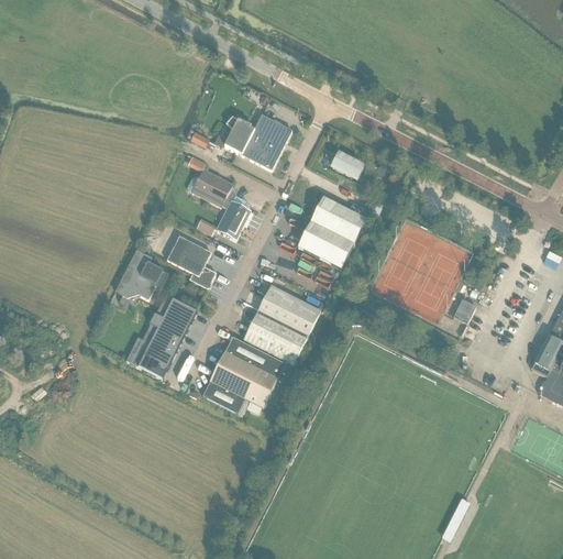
[(241,153),(272,170),(291,129),(262,113),(254,129),(251,127),(251,124),(232,116),(227,122),(233,129),(224,145),(238,152),(238,151),(242,153),(241,153)]
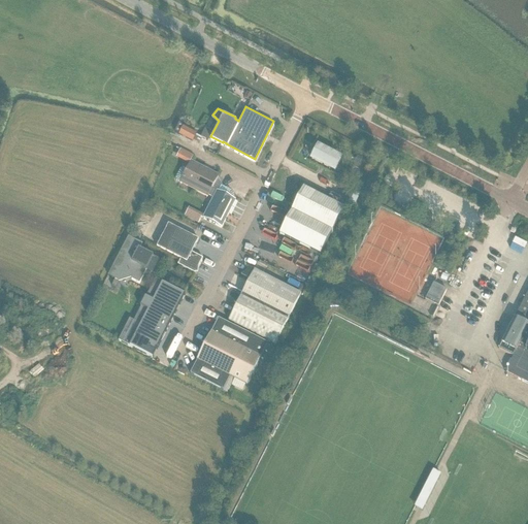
[(183,122),(179,118),(174,127),(192,137),(196,129),(183,122)]
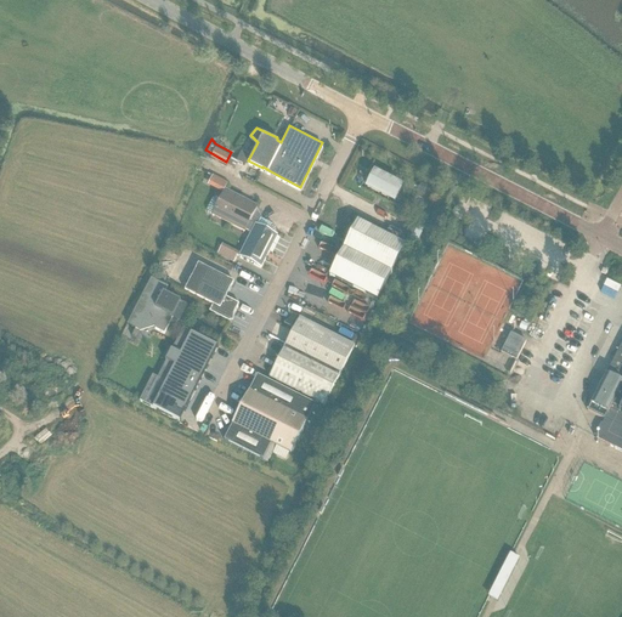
[(242,143),(238,152),(248,157),(252,148),(242,143)]
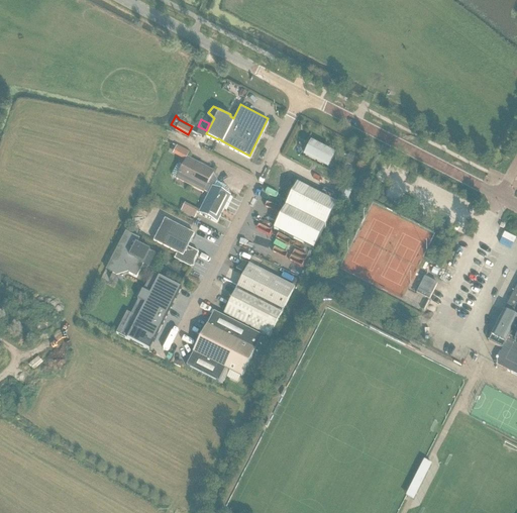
[(328,164),(333,151),(311,140),(305,151),(328,164)]
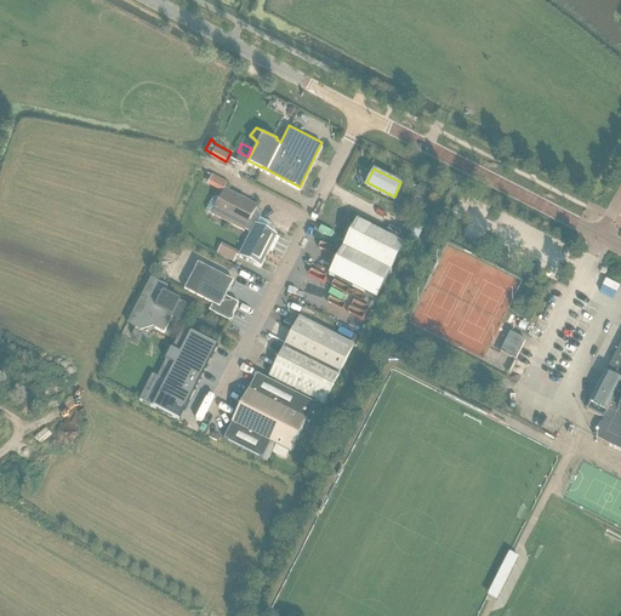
[(243,195),(226,187),(221,195),(215,193),(212,193),(206,205),(208,207),(211,210),(244,226),(251,228),(239,252),(260,263),(277,231),(273,229),(274,224),(272,220),(260,215),(257,221),(255,220),(255,221),(249,217),(255,204),(241,198),(243,195)]
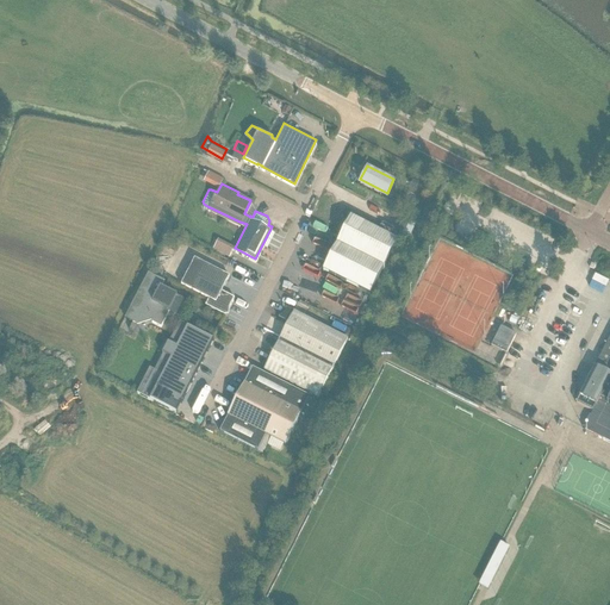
[(323,267),(369,291),(398,236),(350,212),(323,267)]
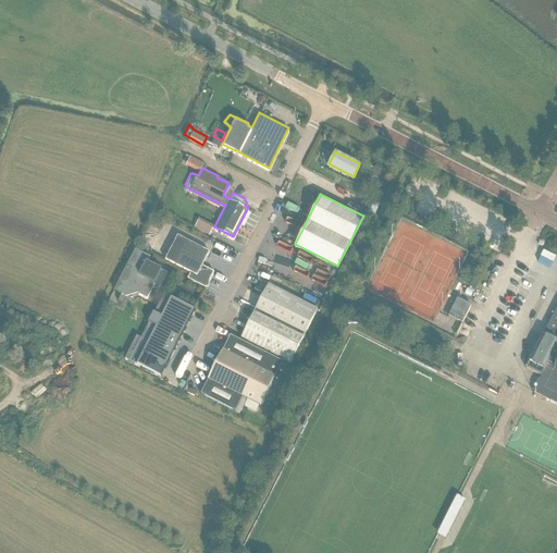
[(143,235),(151,240),(161,221),(152,217),(143,235)]
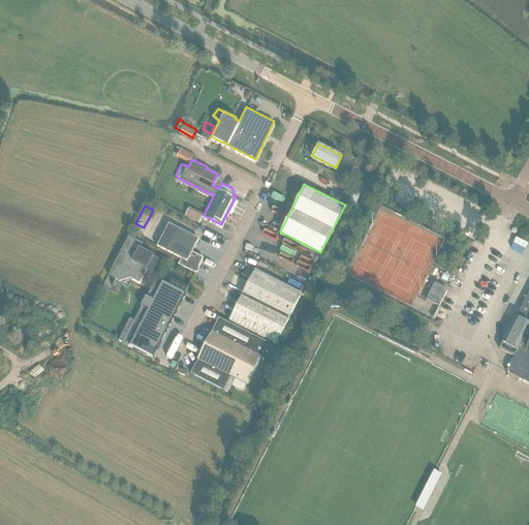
[(178,261),(195,271),(204,255),(192,249),(198,237),(168,221),(157,244),(181,256),(178,261)]
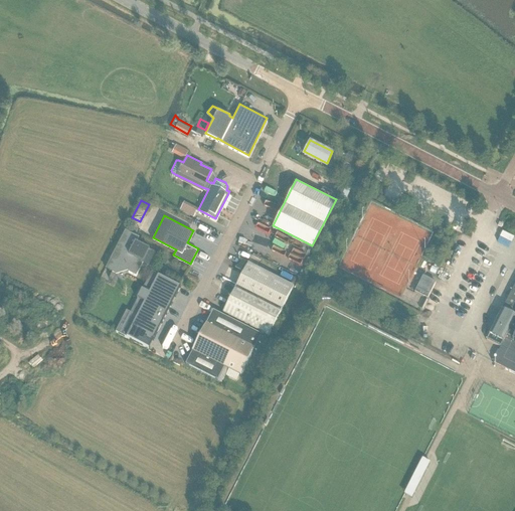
[(127,269),(136,274),(143,260),(148,262),(154,249),(136,240),(139,234),(132,231),(109,276),(113,278),(116,272),(127,269)]
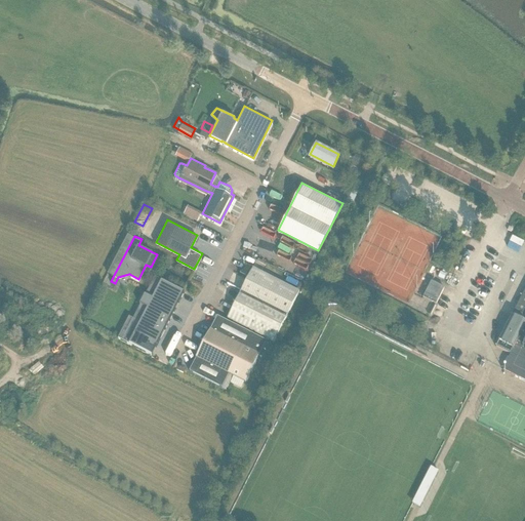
[(290,248),(284,256),(296,265),(301,255),(290,248)]
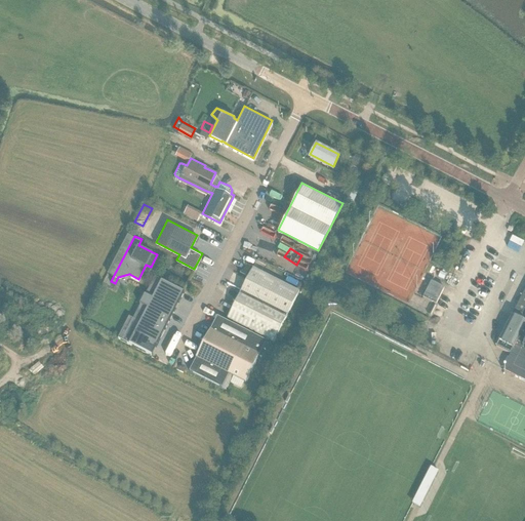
[(227,315),(274,338),(299,288),(252,265),(252,266),(248,263),(243,273),(247,275),(227,315)]
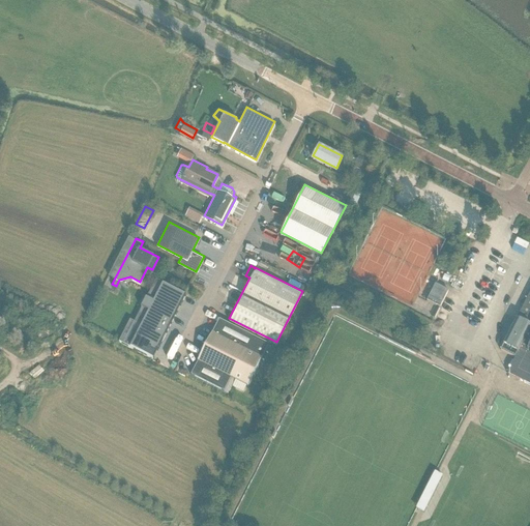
[(130,316),(119,339),(153,356),(185,292),(163,281),(159,287),(152,283),(146,295),(146,294),(141,304),(135,318),(130,316)]
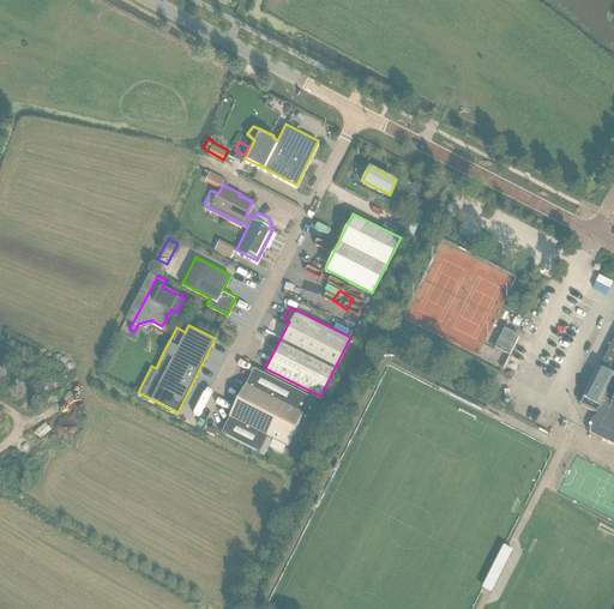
[(504,325),(494,344),(510,351),(519,332),(504,325)]
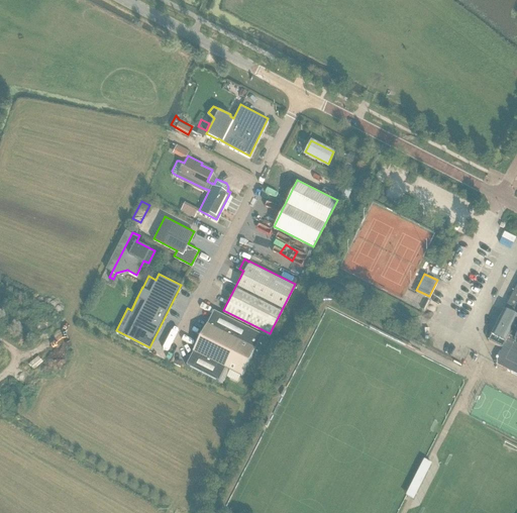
[(516,281),(504,307),(488,337),(503,345),(495,361),(516,372),(516,281)]
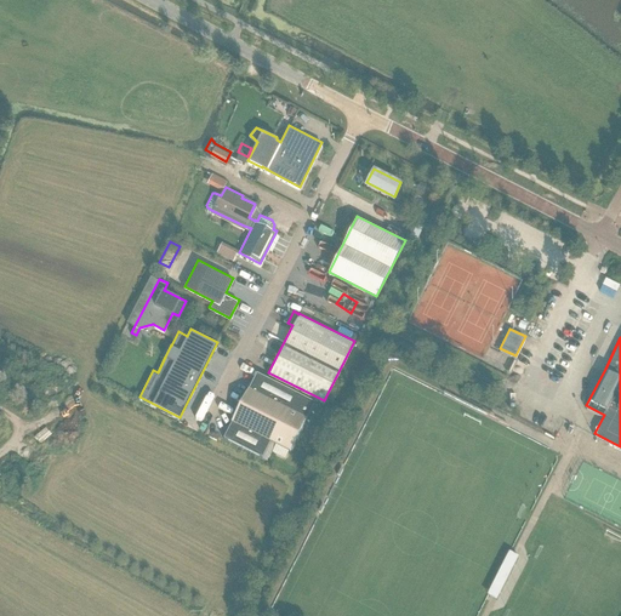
[(256,370),(232,420),(223,435),(267,458),(275,441),(290,449),(314,400),(256,370)]
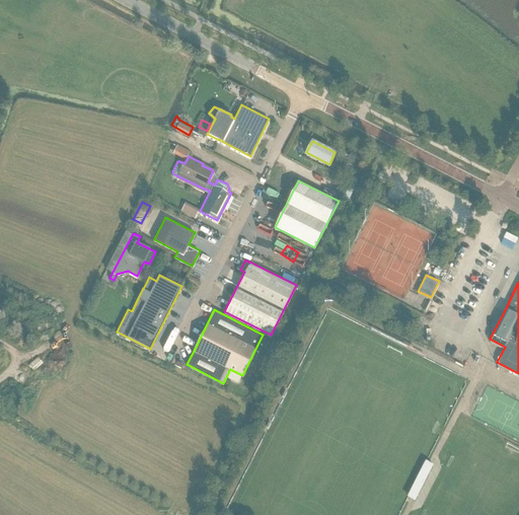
[(426,455),(408,492),(416,496),(434,459),(426,455)]
